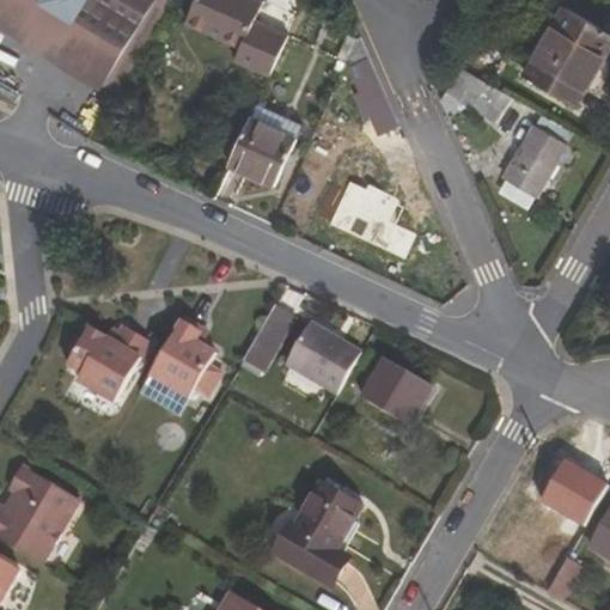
[(0,35),(117,90),(172,0),(0,0),(0,35)]
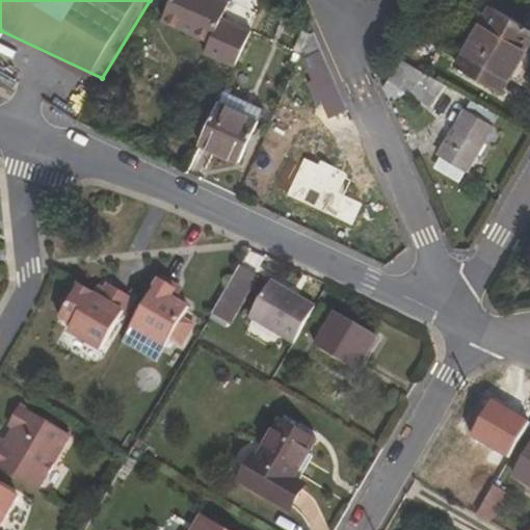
[(248,32),(220,19),(226,7),(209,0),(168,0),(156,28),(204,50),(199,61),(229,76),(248,32)]
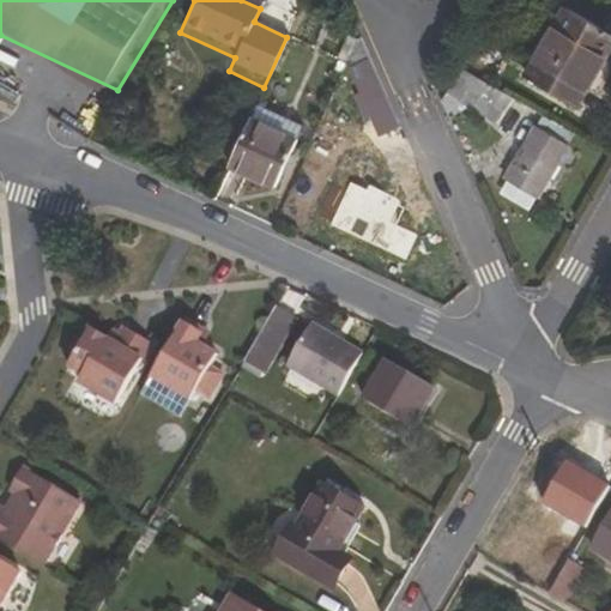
[(525,74),(579,104),(610,43),(610,31),(563,5),(525,74)]
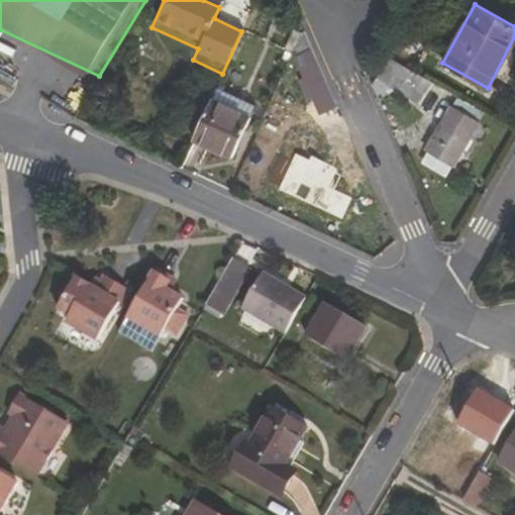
[(300,53),(326,111),(334,104),(309,47),(300,53)]
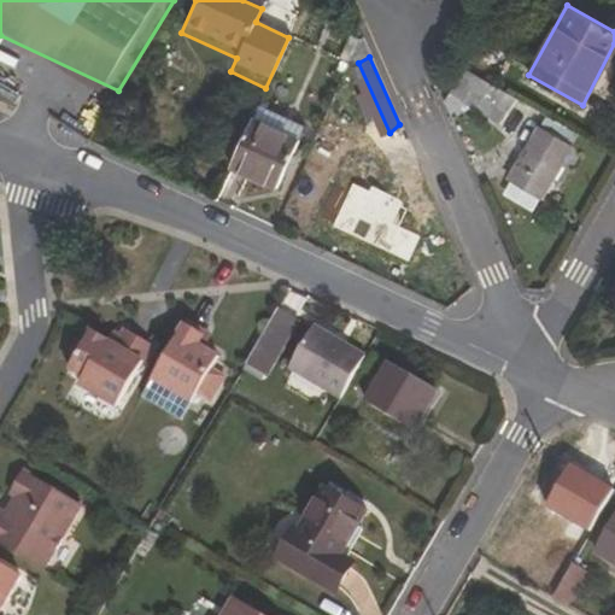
[(498,122),(516,97),(463,66),(450,91),(458,95),(463,91),(498,122)]
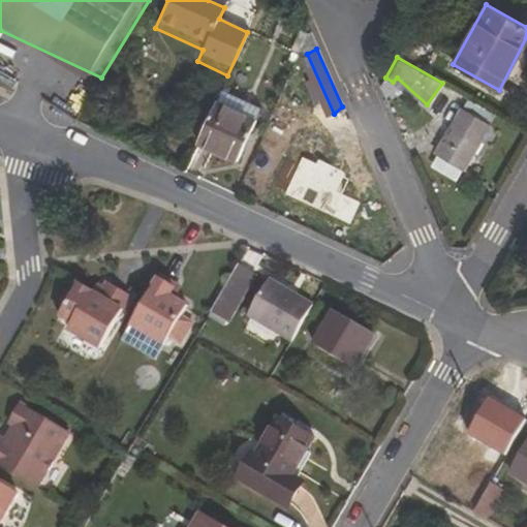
[(235,160),(255,117),(216,99),(196,142),(235,160)]
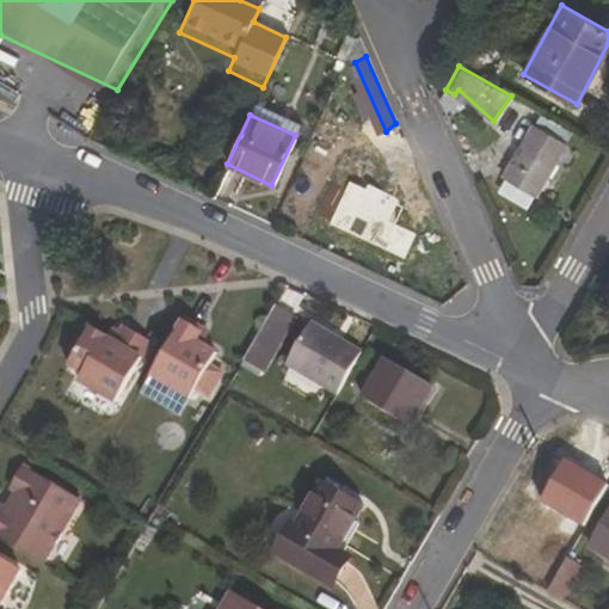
[(529,127),(502,174),(535,194),(563,146),(529,127)]
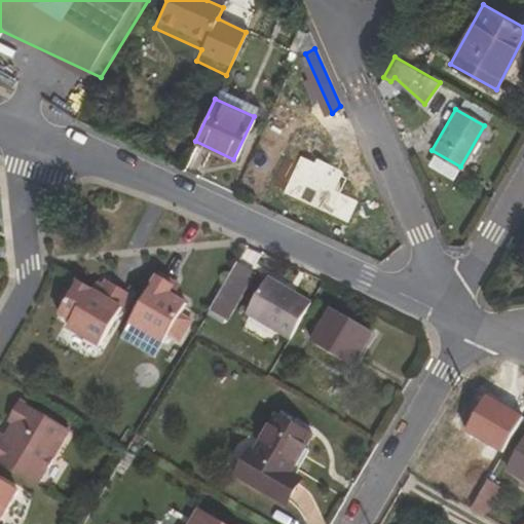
[(299,156),(283,192),(345,221),(356,198),(332,188),(341,170),(315,157),(313,162),(299,156)]
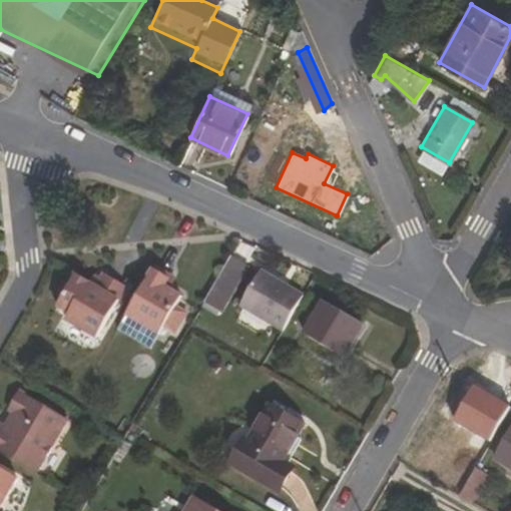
[(201,301),(213,307),(240,262),(228,254),(201,301)]
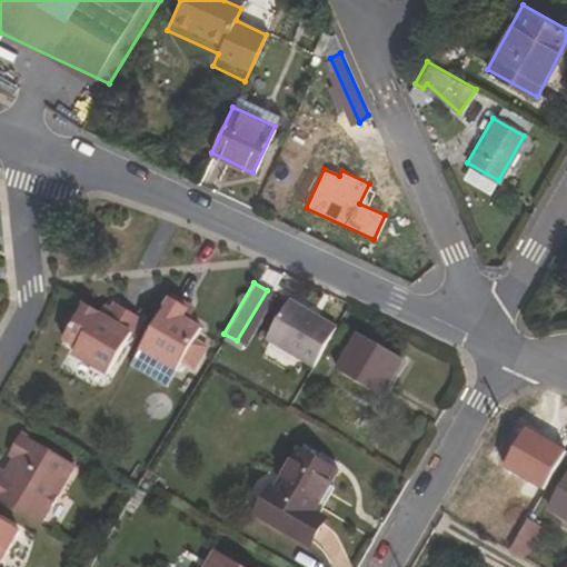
[(274,294),(267,290),(237,340),(245,344),(274,294)]
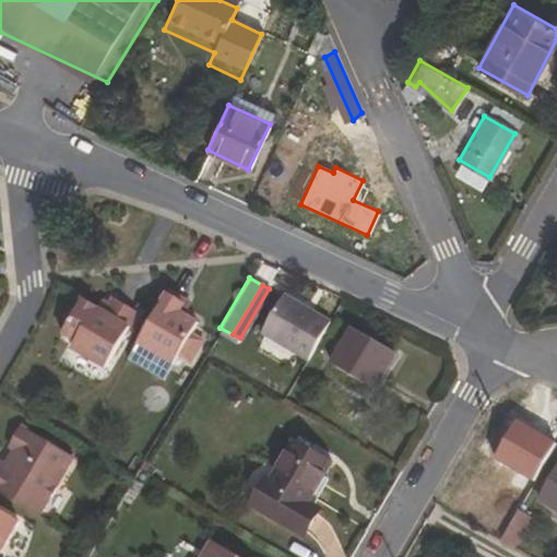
[(192,328),(179,320),(182,313),(190,301),(167,287),(135,342),(173,363),(192,328)]
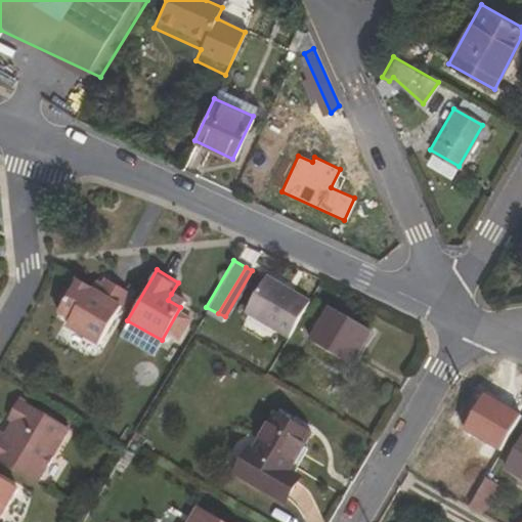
[(263,273),(241,310),(286,337),(308,299),(263,273)]
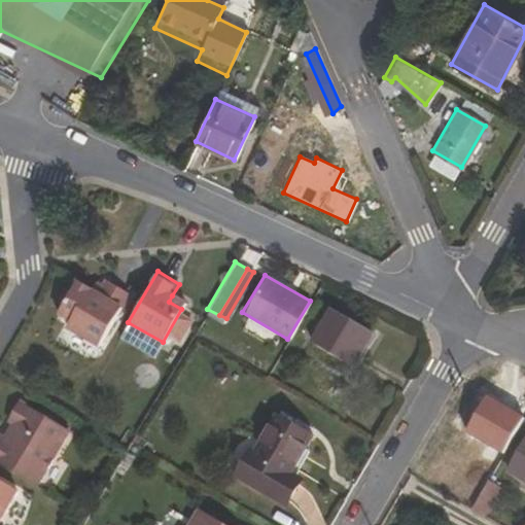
[(74,279),(56,312),(69,320),(65,327),(97,346),(129,294),(102,279),(100,284),(95,292),(89,288),(74,279)]
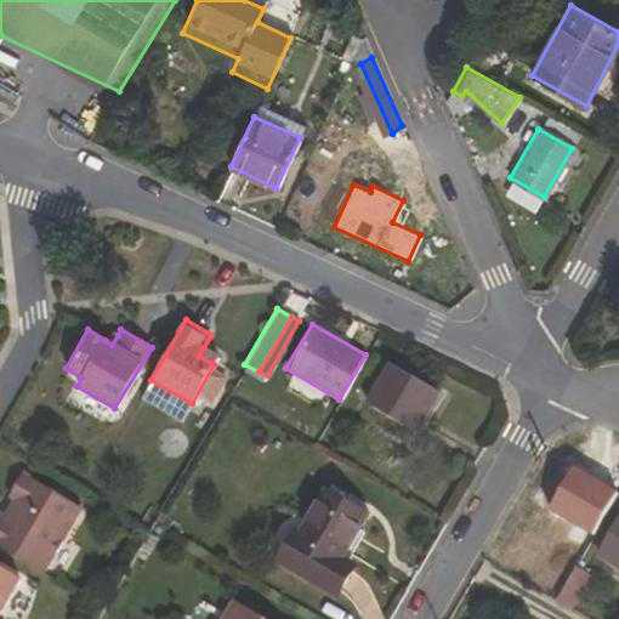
[(111,330),(104,340),(112,345),(118,335),(111,330)]
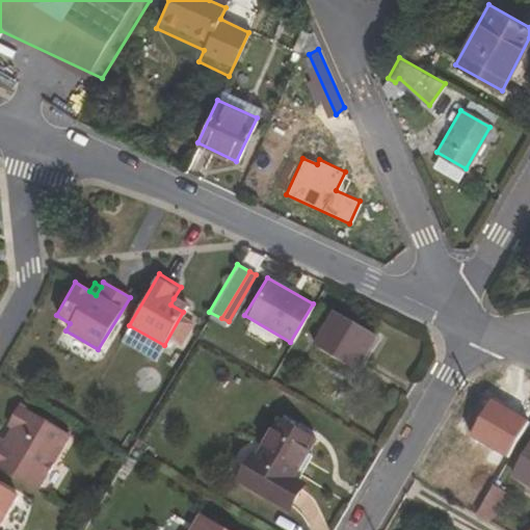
[(174,298),(170,305),(183,312),(186,306),(174,298)]
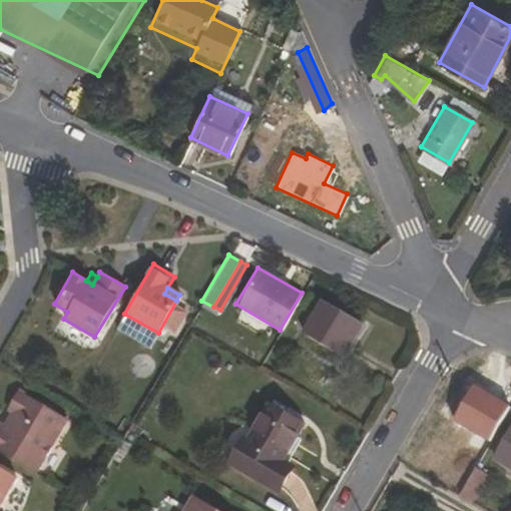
[(320,300),(301,331),(344,357),(363,325),(320,300)]
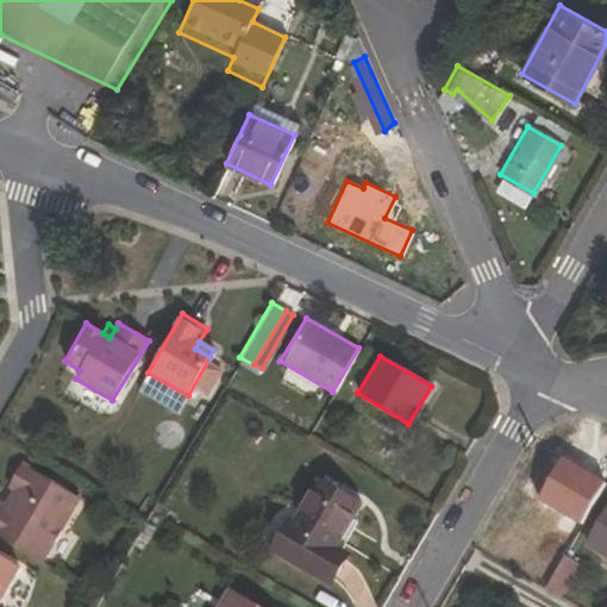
[(0,537),(41,562),(79,498),(19,463),(5,486),(12,489),(2,505),(0,508),(0,537)]
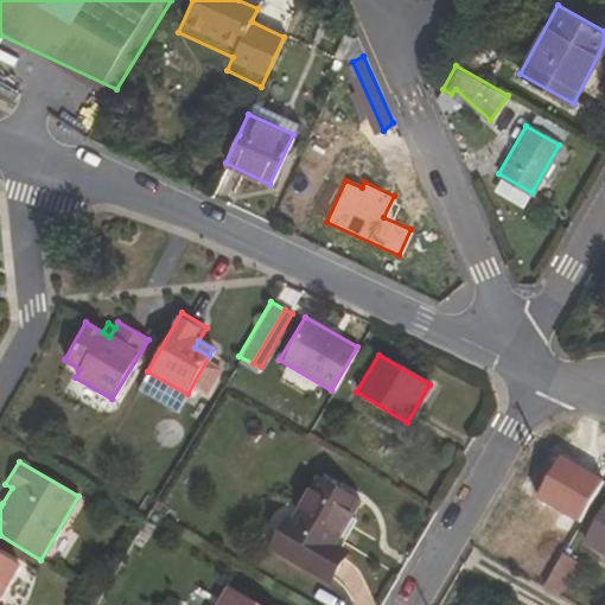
[(288,520),(273,547),(325,578),(341,552),(337,549),(331,546),(349,516),(358,501),(317,476),(290,521),(288,520)]
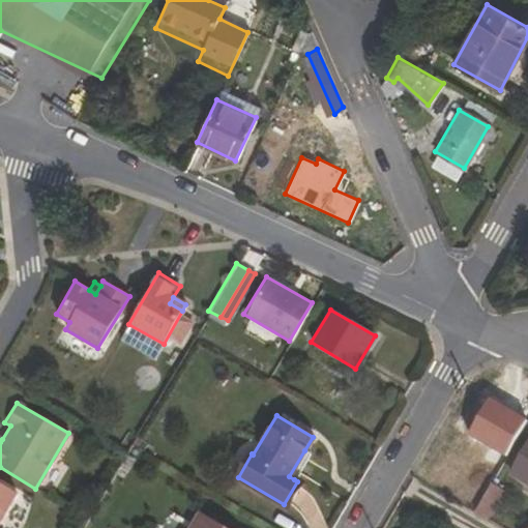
[(527,442),(510,473),(527,484),(527,442)]
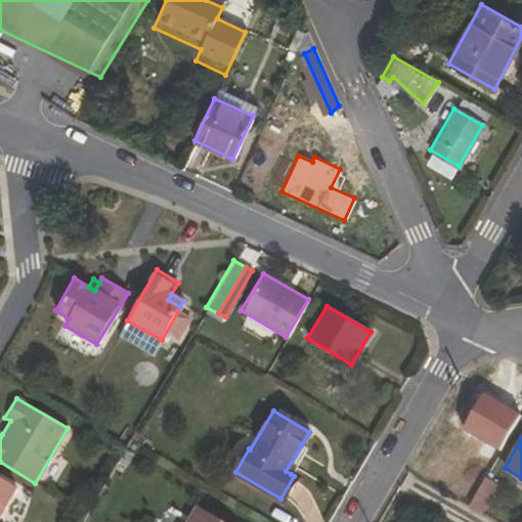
[(301,445),(286,471),(291,474),(306,448),(301,445)]
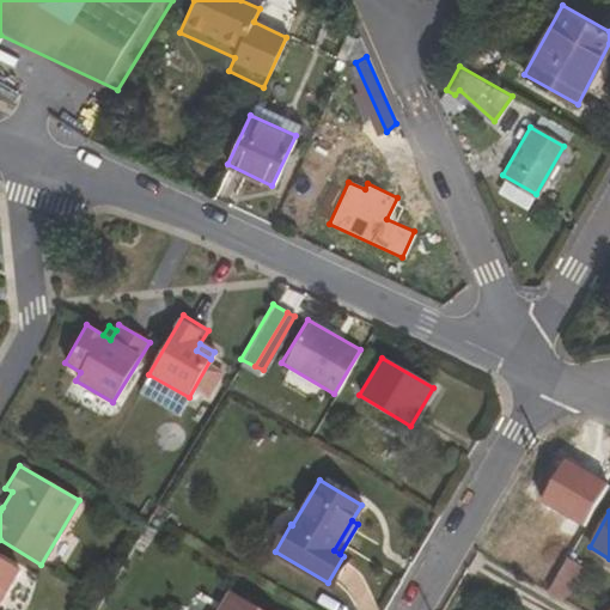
[(579,565),(566,557),(547,591),(560,598),(579,565)]
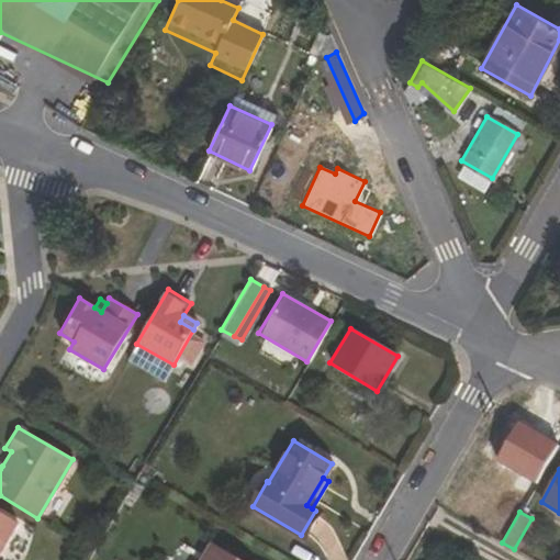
[(0,550),(17,523),(0,513),(0,550)]
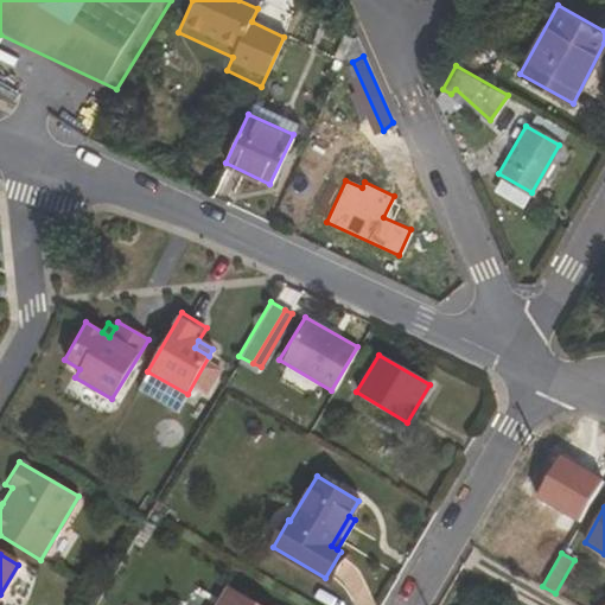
[(258,604),(227,586),(215,604),(258,604)]
